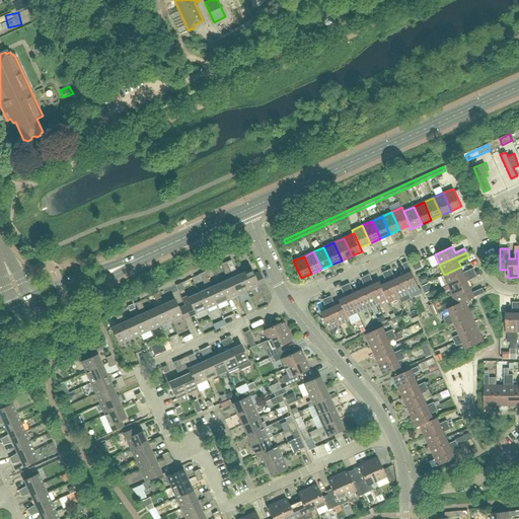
[(231,261),(226,263),(228,268),(230,272),(235,270),(231,261)]
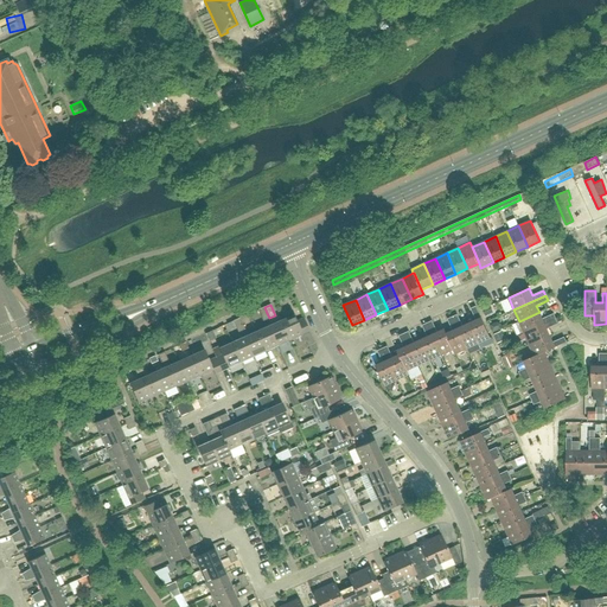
[(470,324),(479,344),(491,338),(477,306),(471,308),(477,320),(470,324)]
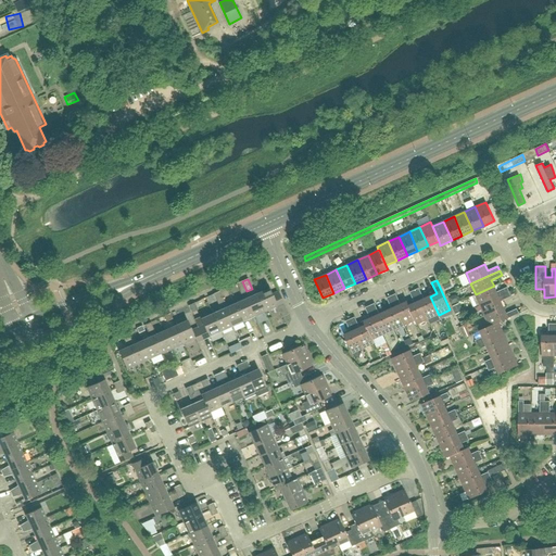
[(476,294),(480,305),(509,292),(507,288),(497,292),(494,286),(476,294)]
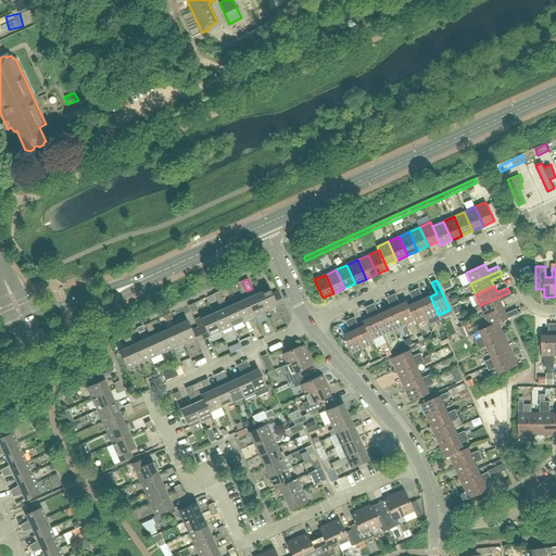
[(269,288),(257,293),(266,312),(283,303),(278,291),(273,294),(269,288)]
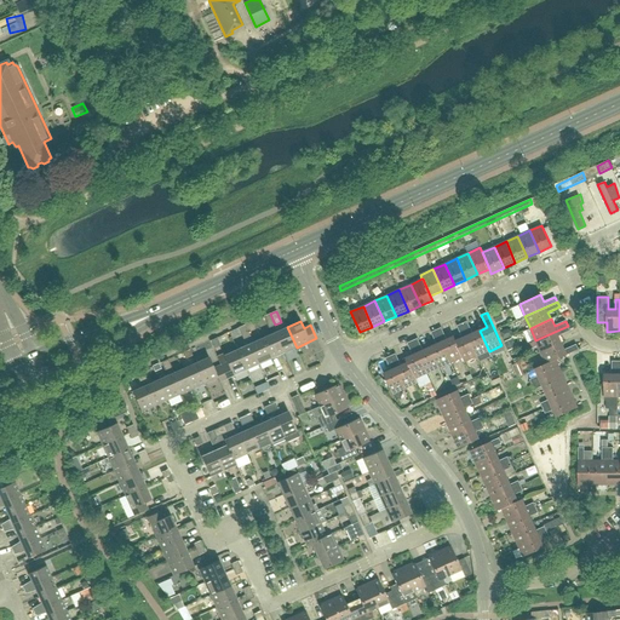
[(489,351),(480,331),(472,333),(468,321),(463,323),(477,356),(489,351)]
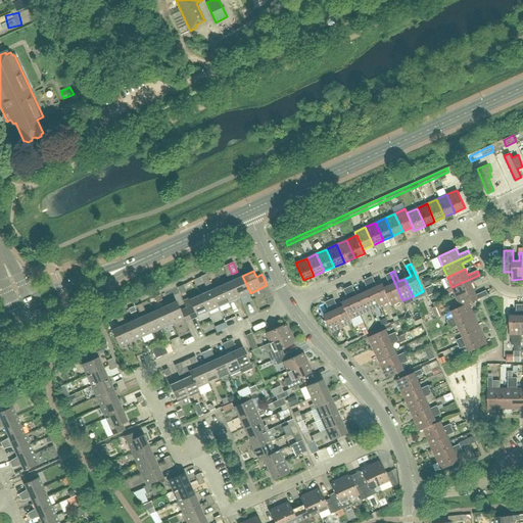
[(402,300),(390,273),(385,275),(390,285),(385,287),(384,288),(390,301),(392,305),(402,300)]
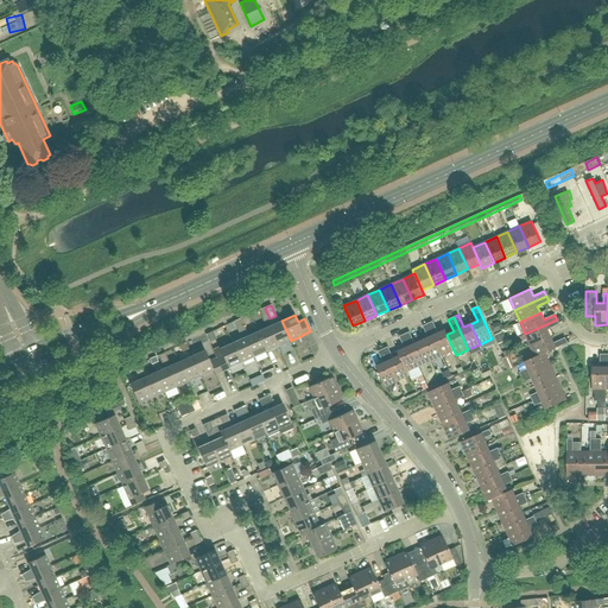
[(525,334),(531,346),(551,336),(548,329),(559,324),(557,320),(525,334)]
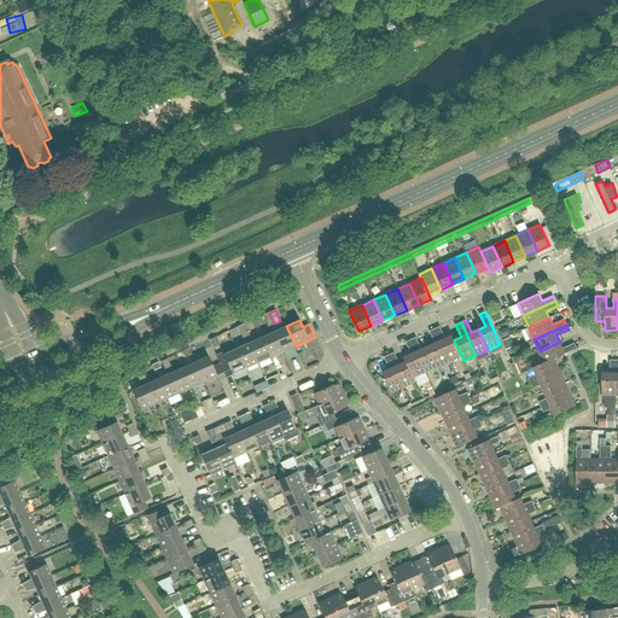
[(274,332),(283,351),(296,347),(286,326),(274,332)]
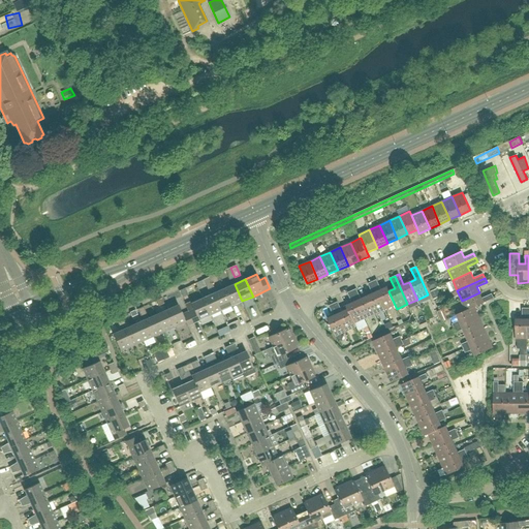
[(385,310),(395,305),(389,291),(390,290),(387,287),(381,289),(377,280),(372,282),(385,310)]
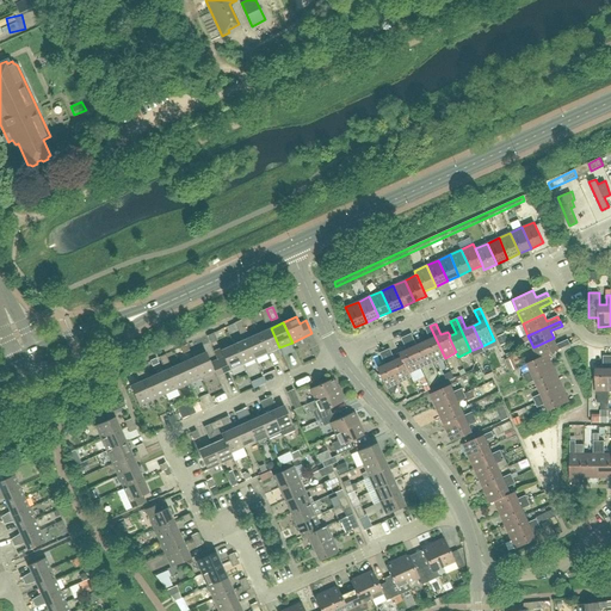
[(445,358),(430,326),(425,327),(431,339),(424,343),(433,363),(445,358)]
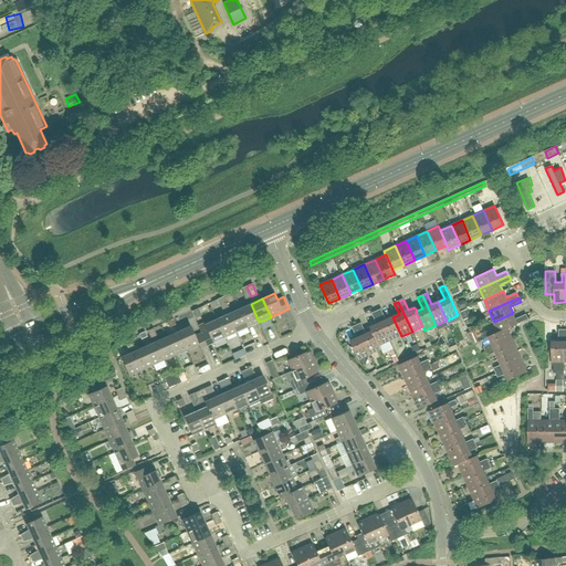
[(251,304),(240,310),(248,327),(259,322),(251,304)]
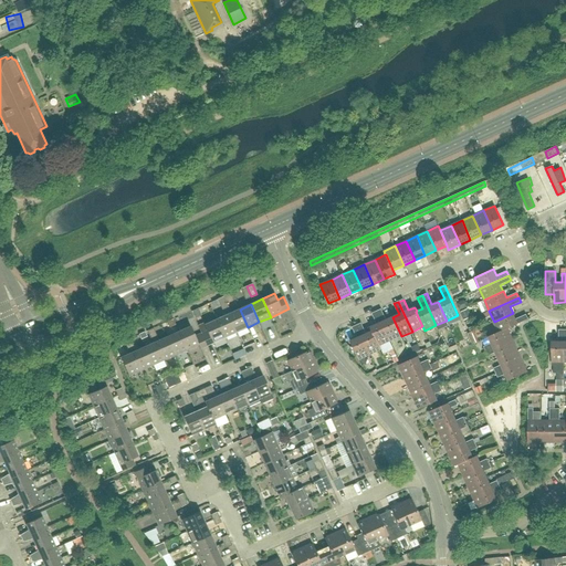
[(248,327),(240,310),(228,314),(237,333),(248,327)]
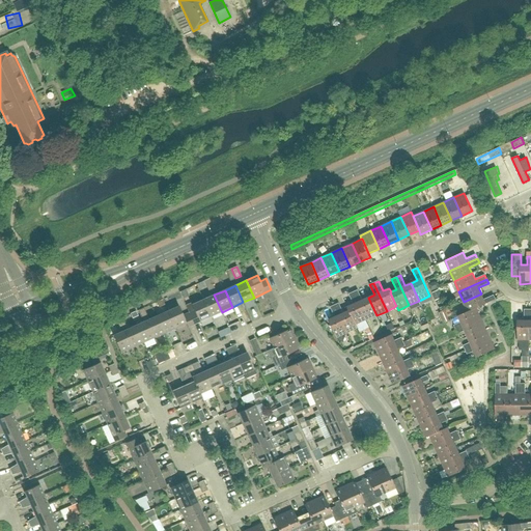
[(376,315),(368,298),(362,300),(358,290),(354,292),(366,320),(366,319),(368,324),(379,319),(376,315)]
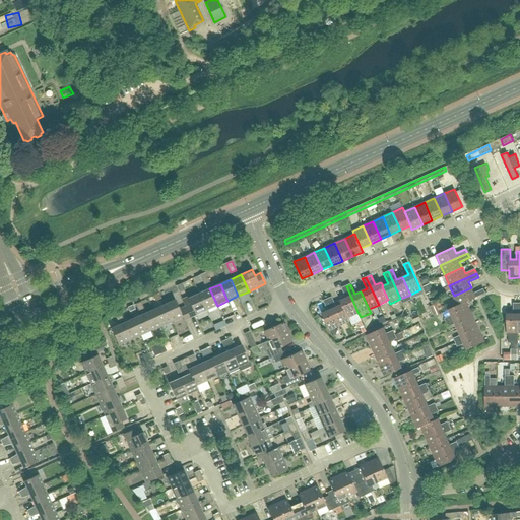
[(348,318),(359,314),(346,286),(341,287),(346,298),(340,301),(342,304),(348,318)]
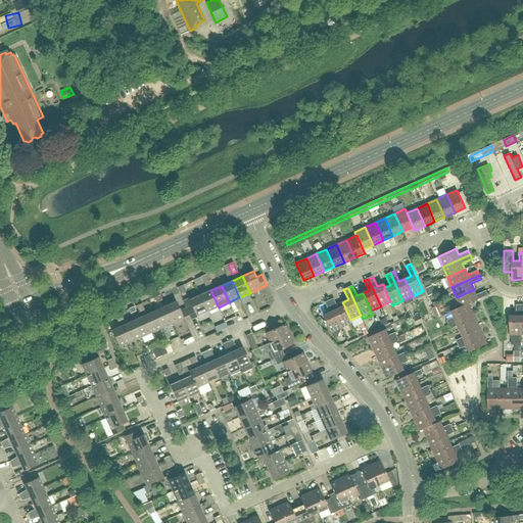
[(469,303),(488,295),(486,290),(476,295),(474,289),(457,297),(461,306),(462,307),(469,303)]
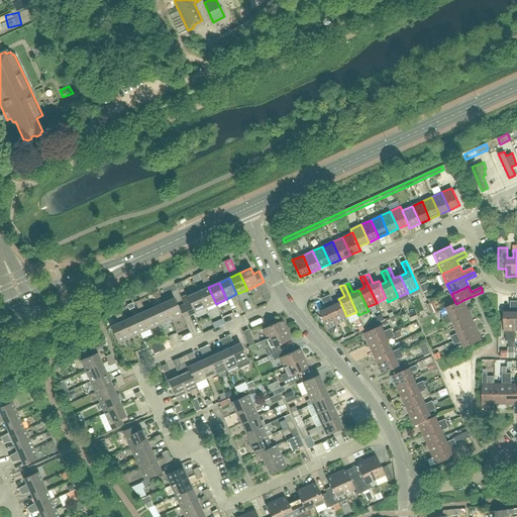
[(208,287),(198,292),(205,308),(216,304),(208,287)]
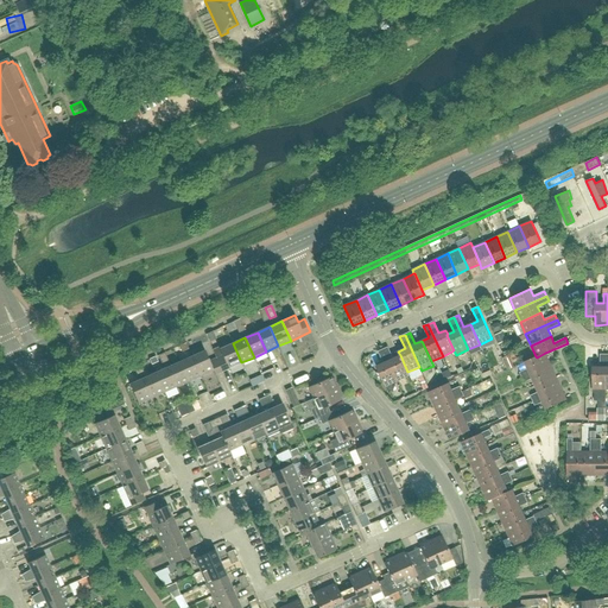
[(222,355),(216,359),(222,372),(241,362),(233,343),(220,349),(222,355)]
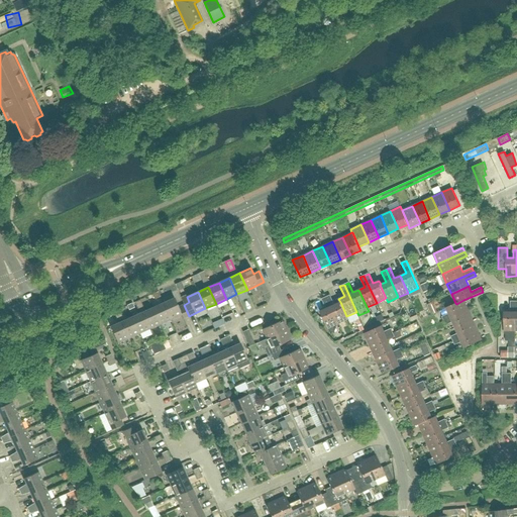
[(325,297),(338,324),(348,319),(346,316),(340,302),(334,305),(330,295),(325,297)]
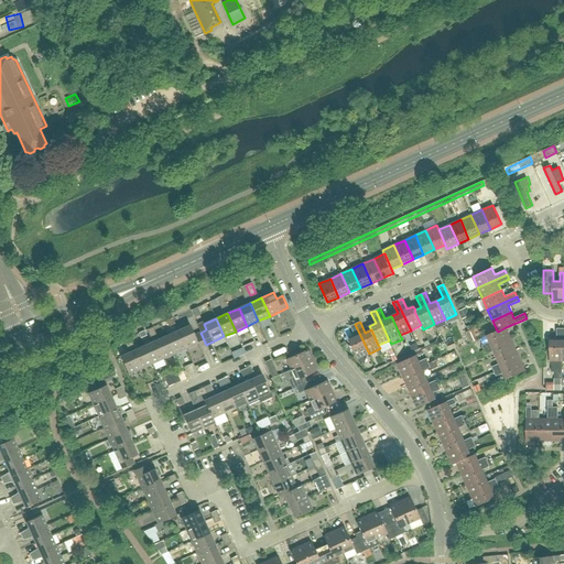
[(369,354),(355,324),(350,326),(356,337),(349,339),(358,359),(369,354)]
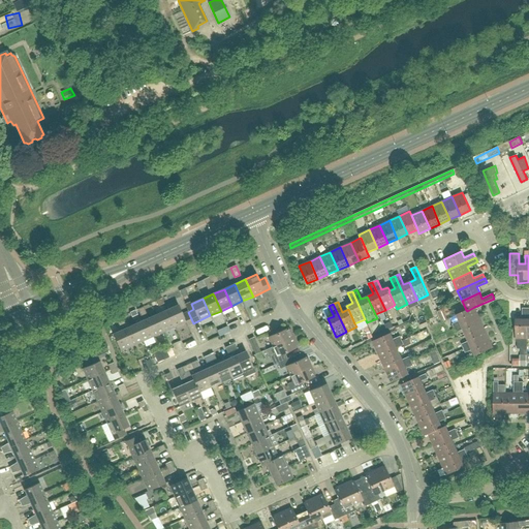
[(193,323),(188,312),(183,314),(179,305),(167,310),(175,327),(186,322),(187,325),(193,323)]
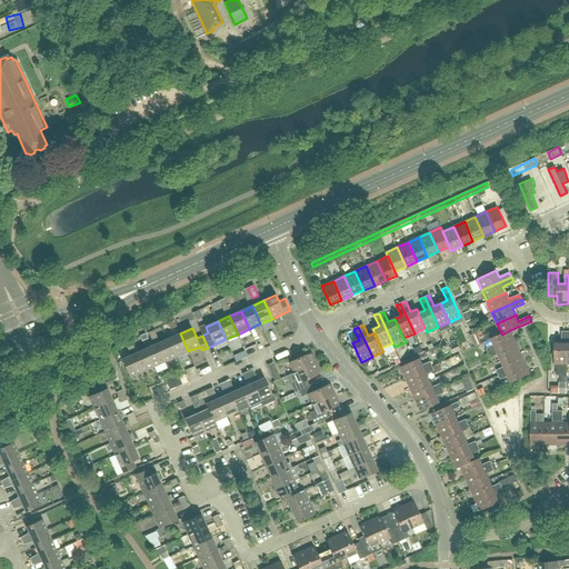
[(487,348),(489,353),(516,341),(510,330),(502,335),(501,333),(491,338),(495,345),(487,348)]
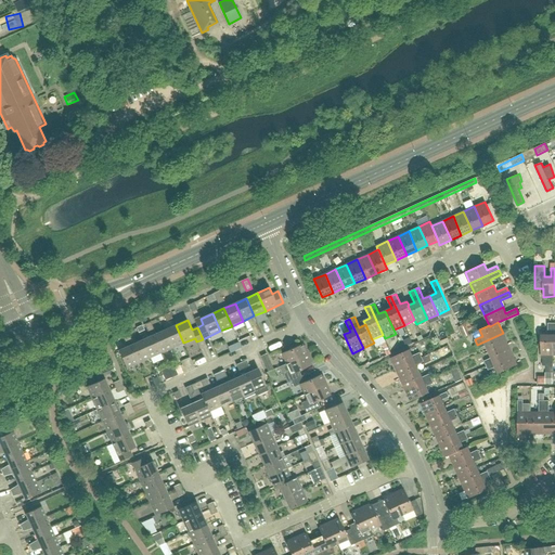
[(553,356),(553,323),(547,323),(547,335),(541,335),(541,356),(543,356),(543,366),(546,366),(546,373),(553,373),(553,356)]
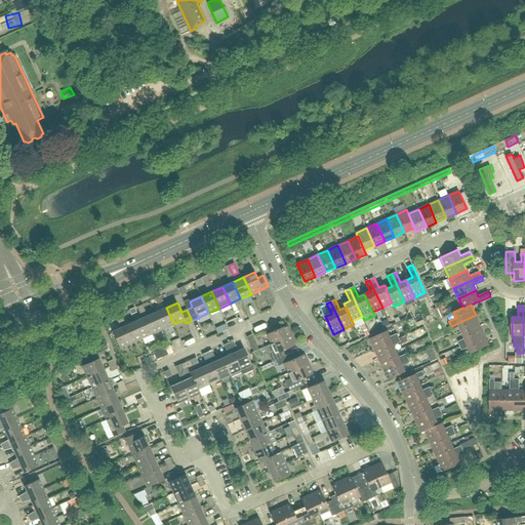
[(418,313),(425,322),(435,316),(429,307),(418,313)]
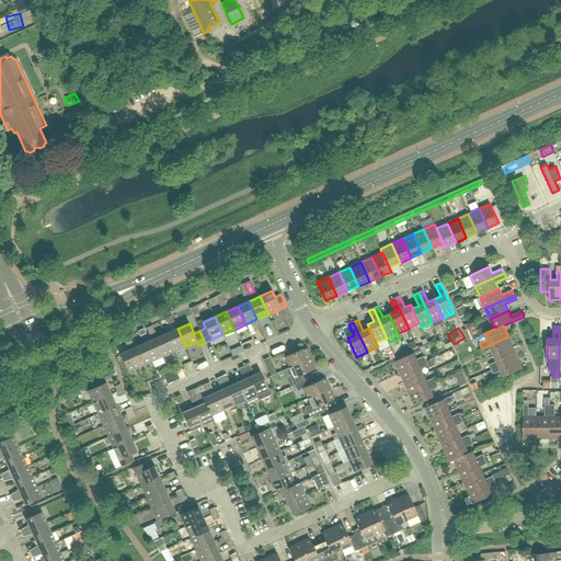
[(178,329),(165,334),(174,352),(185,346),(178,329)]
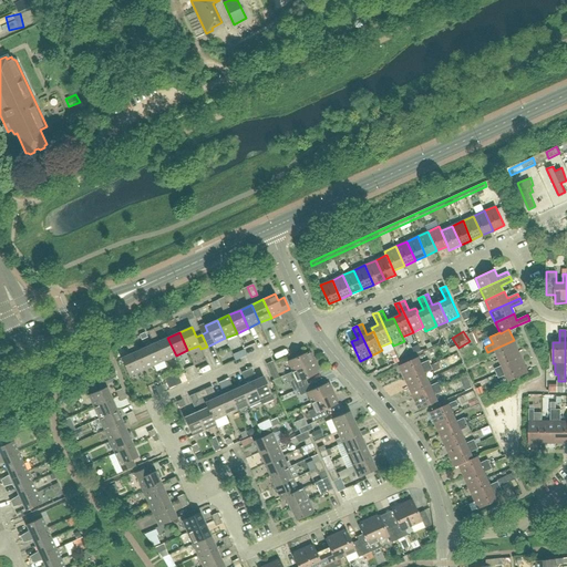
[(156,342),(164,361),(176,356),(167,338),(156,342)]
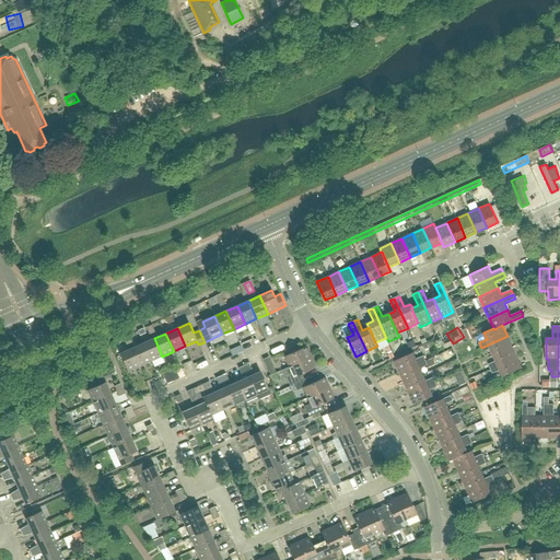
[(494,354),(512,347),(508,336),(481,348),(483,352),(491,349),(494,354)]
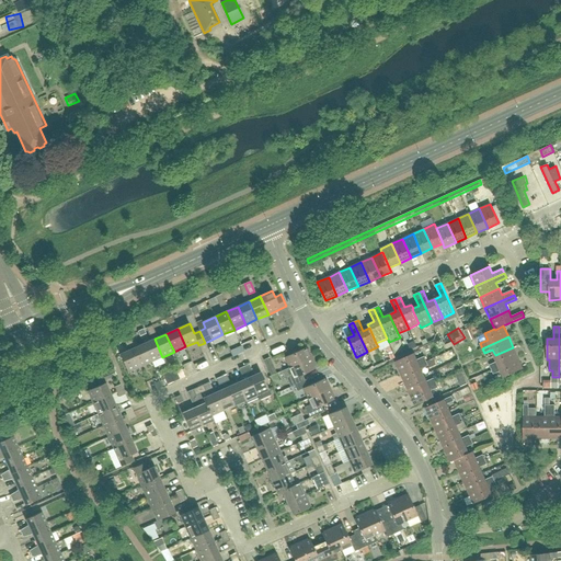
[(155,339),(144,344),(151,362),(162,357),(155,339)]
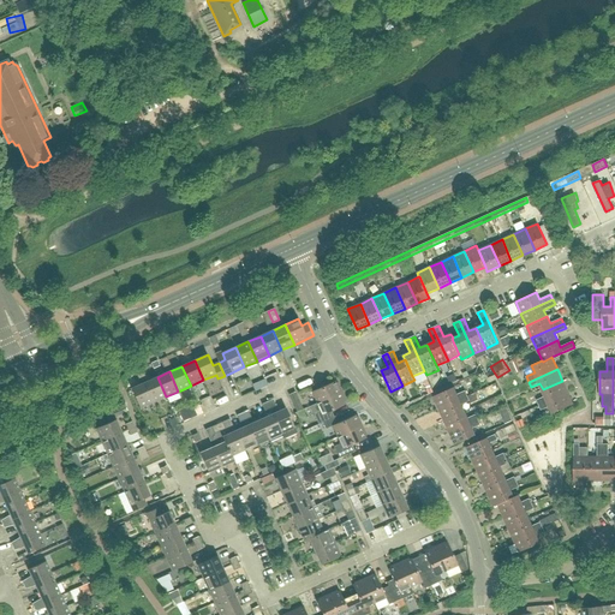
[(257,389),(269,383),(264,374),(252,378),(257,389)]
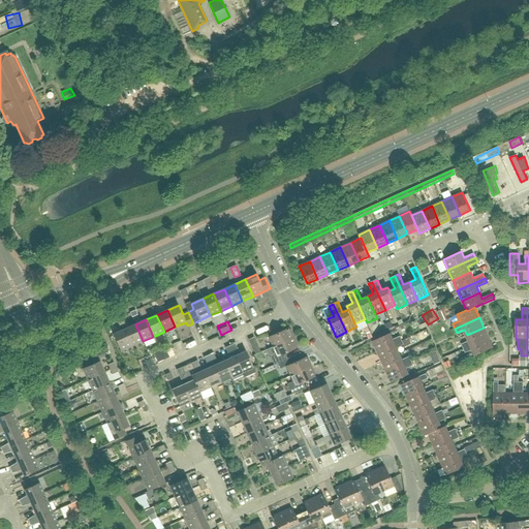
[(379,323),(373,327),(377,333),(382,330),(379,323)]
